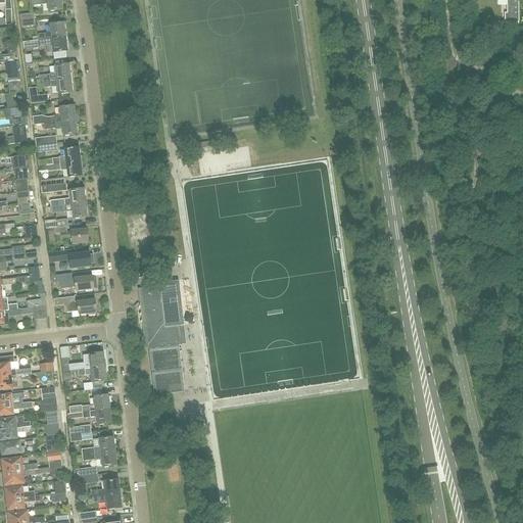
[(47,10),(49,10),(49,11),(63,10),(62,0),(30,0),(31,6),(44,5),(46,5),(47,10)]
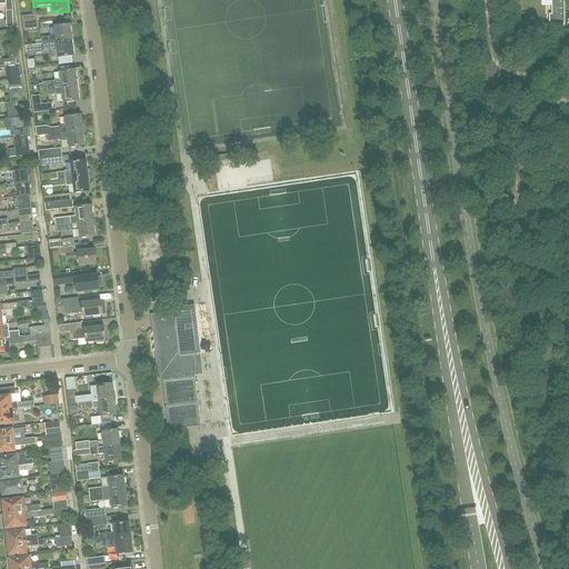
[(551,0),(552,15),(550,15),(550,25),(552,25),(552,28),(565,28),(563,0),(551,0)]
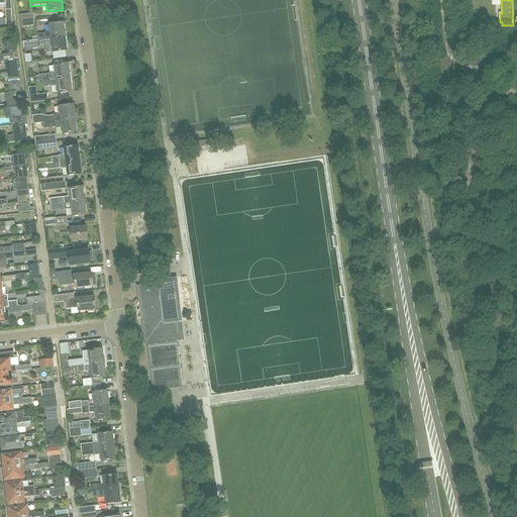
[(49,25),(50,26),(48,27),(49,32),(50,32),(44,33),(37,34),(38,40),(66,36),(65,23),(49,25)]
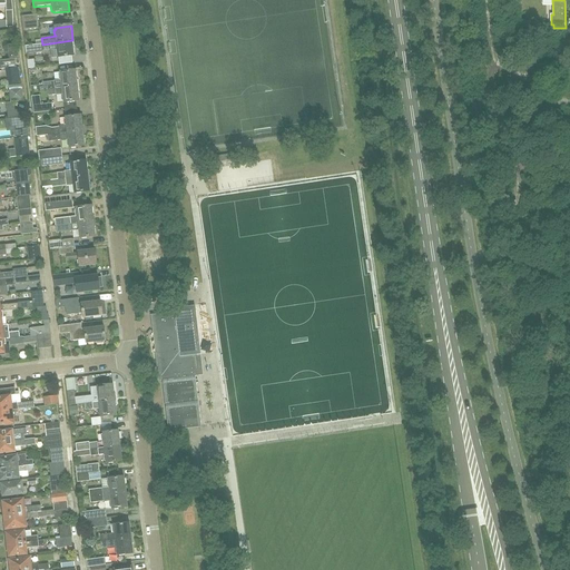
[(72,40),(42,45),(26,47),(27,55),(43,52),(43,51),(51,50),(52,58),(58,58),(59,58),(75,56),(72,40)]
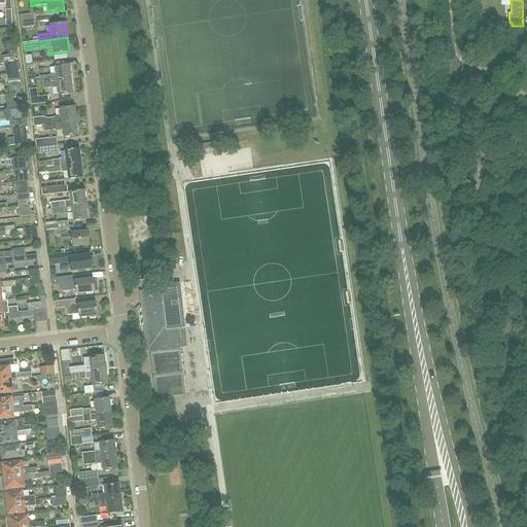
[(0,64),(14,62),(13,55),(0,56),(0,64)]
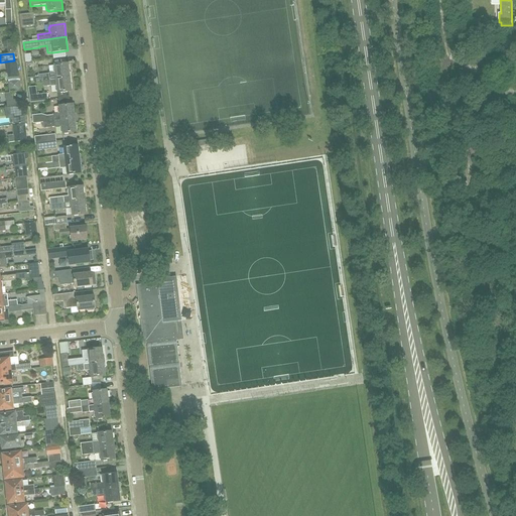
[(43,81),(71,78),(70,63),(54,66),(54,68),(53,68),(53,73),(38,75),(38,77),(27,78),(28,83),(43,81)]
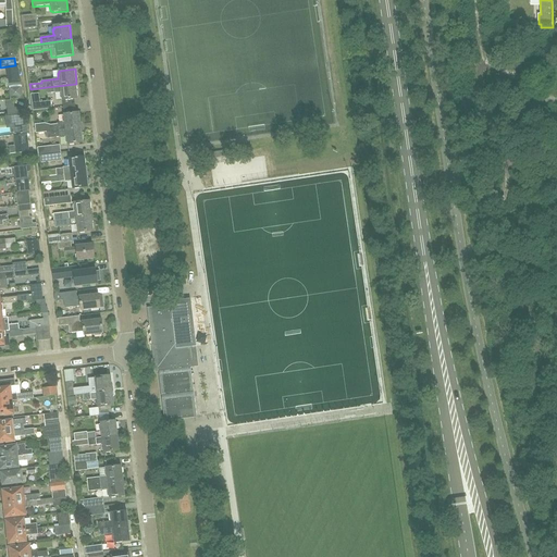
[(47,87),(47,94),(61,93),(63,108),(74,107),(73,100),(78,99),(76,84),(47,87)]
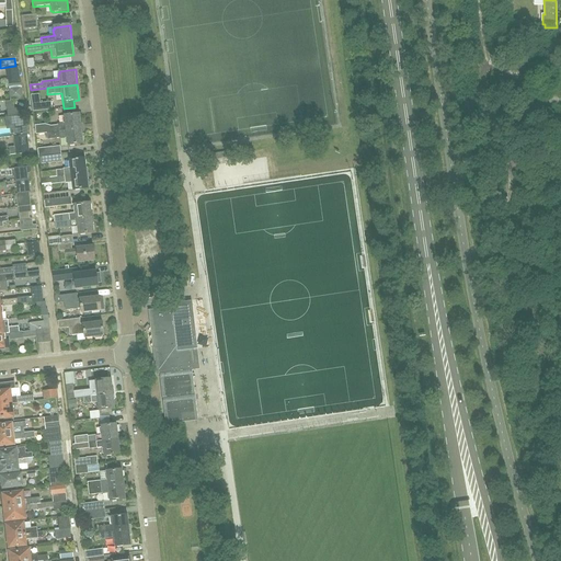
[(9,87),(11,101),(24,99),(22,86),(9,87)]
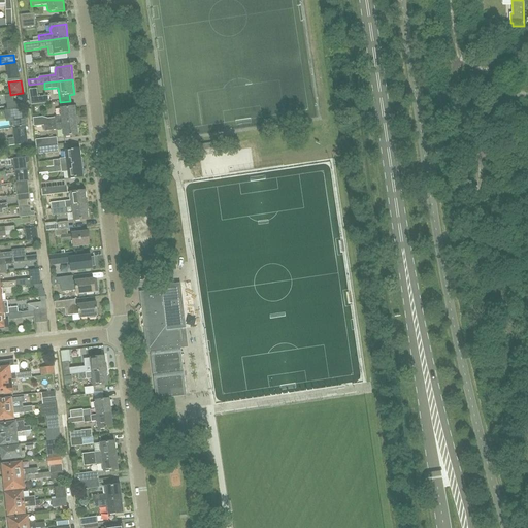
[(47,96),(30,99),(31,105),(48,103),(47,96)]
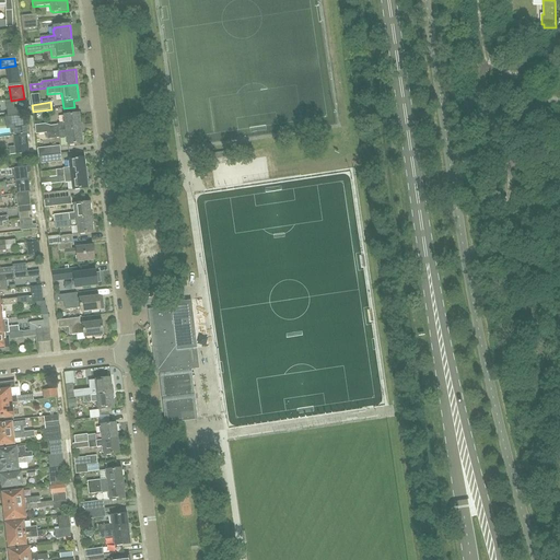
[(81,114),(74,115),(74,107),(63,108),(66,124),(59,125),(59,126),(51,127),(45,125),(35,126),(36,135),(47,133),(60,131),(66,131),(82,129),(81,114)]
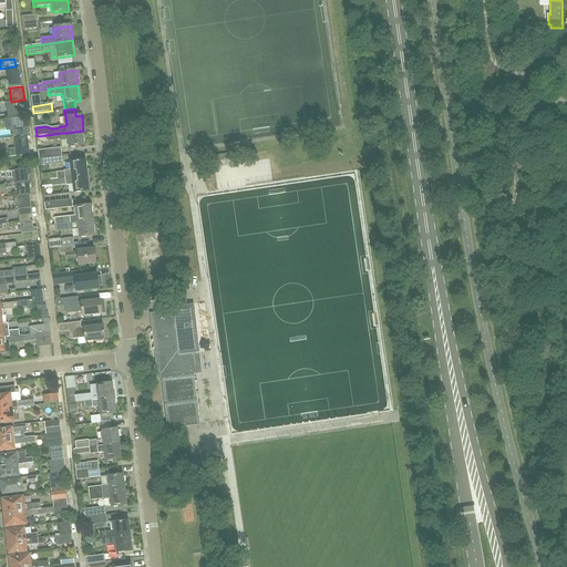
[(8,119),(21,116),(20,110),(7,111),(8,119)]
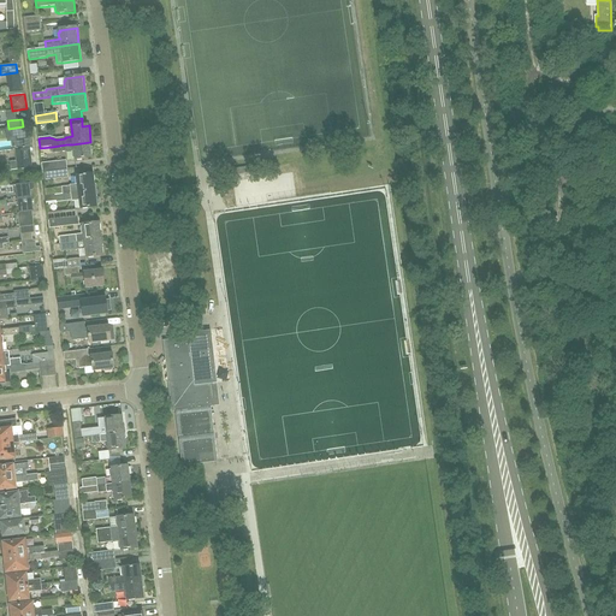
[(12,141),(13,149),(27,148),(25,140),(28,140),(29,137),(28,126),(15,128),(16,141),(12,141)]
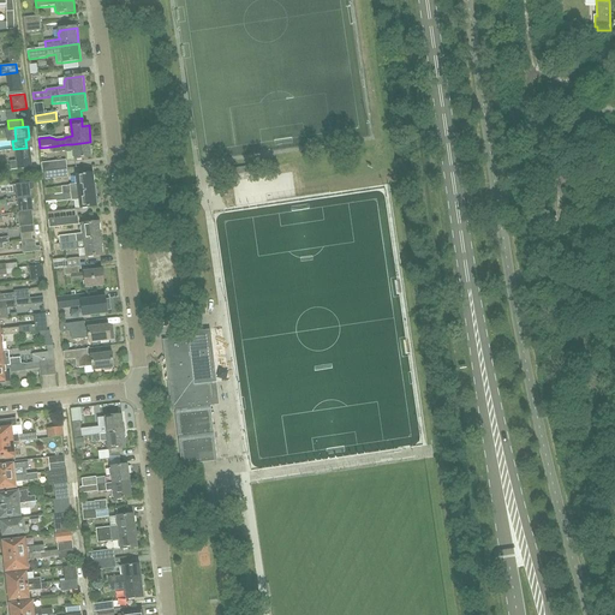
[(66,144),(52,147),(52,154),(66,151),(66,153),(73,151),(75,160),(93,159),(90,142),(72,144),(66,144)]
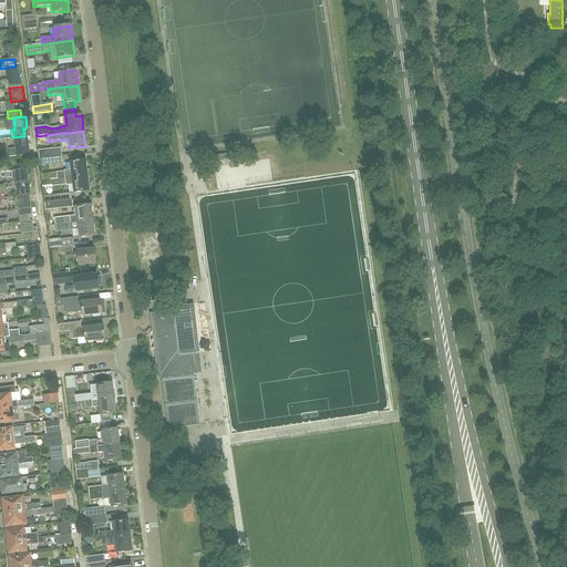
[(29,146),(16,148),(17,156),(30,155),(29,146)]
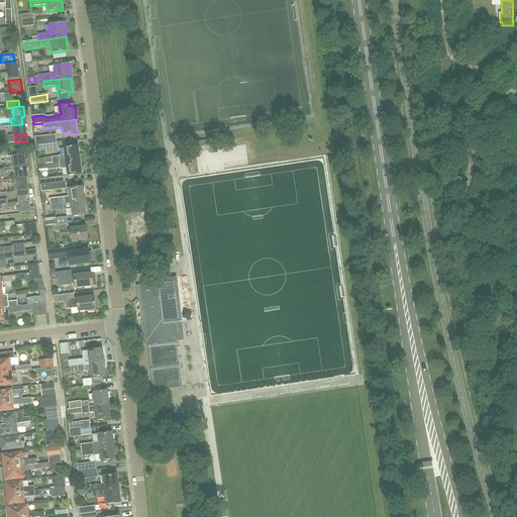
[(36,144),(57,142),(56,135),(35,137),(36,144)]
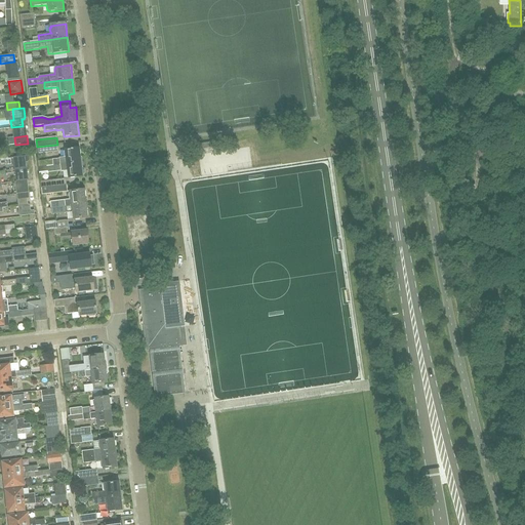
[(57,145),(37,147),(37,154),(58,152),(57,145)]
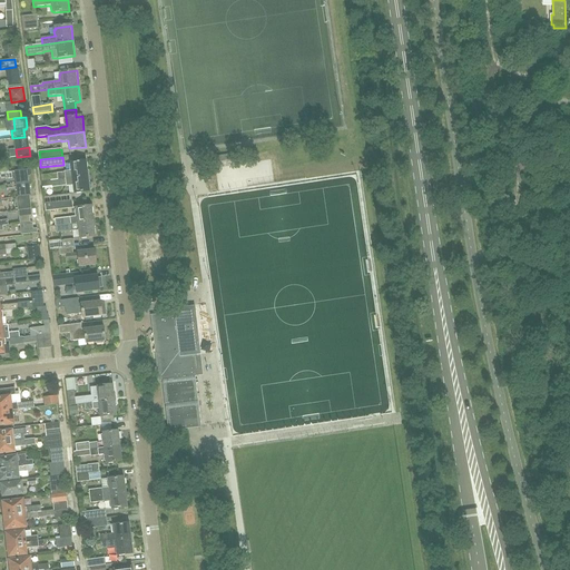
[(66,179),(89,176),(87,161),(71,163),(72,172),(58,173),(59,179),(66,179)]
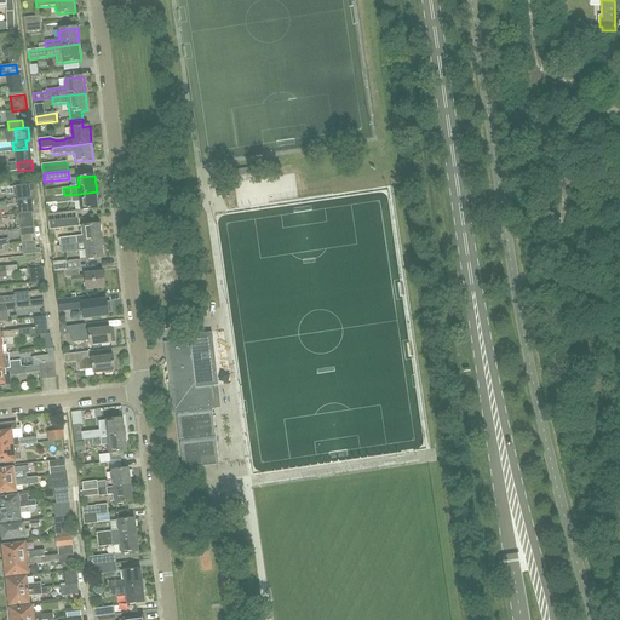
[(33,200),(32,191),(33,191),(35,189),(35,184),(16,187),(18,201),(33,200)]
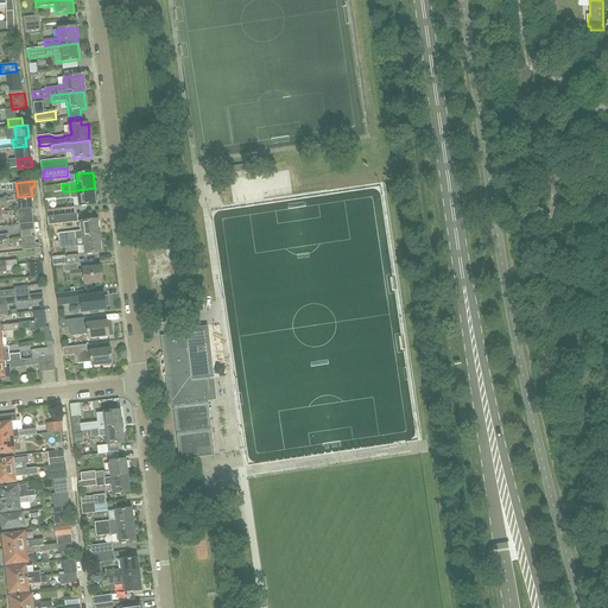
[(96,194),(95,194),(95,188),(70,191),(63,191),(45,194),(46,202),(78,198),(80,207),(96,204),(96,203),(97,203),(99,202),(99,195),(96,194)]
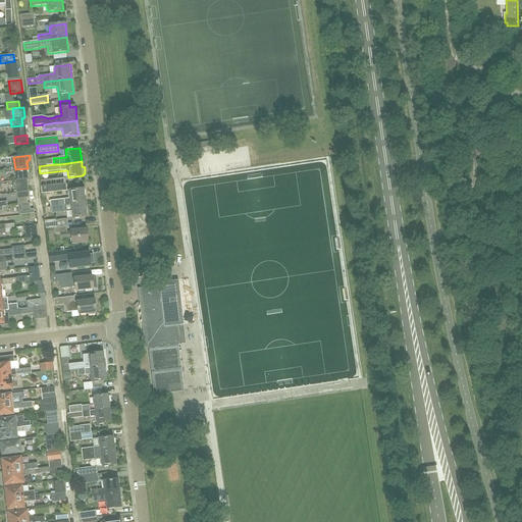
[(16,181),(28,180),(29,180),(28,170),(28,168),(15,169),(16,181)]
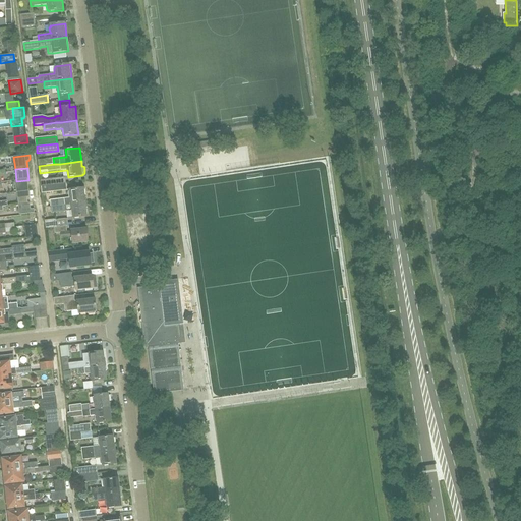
[(41,186),(66,183),(65,178),(40,181),(41,186)]
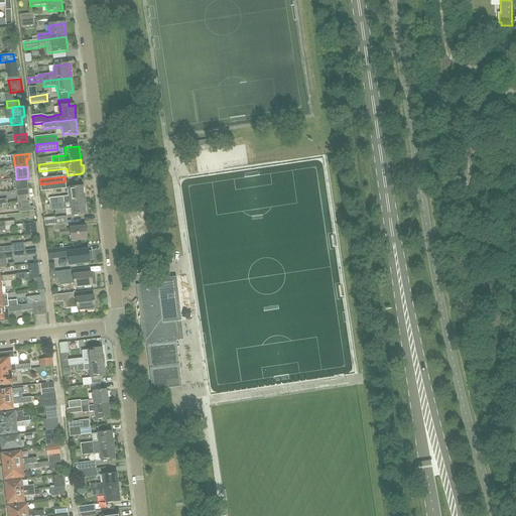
[(27,178),(16,179),(15,179),(16,190),(28,189),(27,178)]
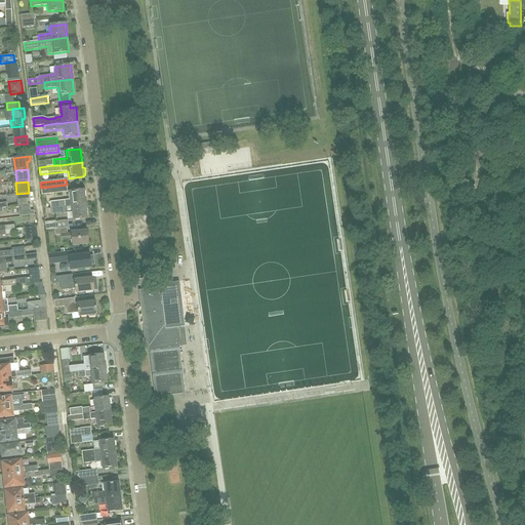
[(67,185),(41,188),(42,195),(68,192),(67,185)]
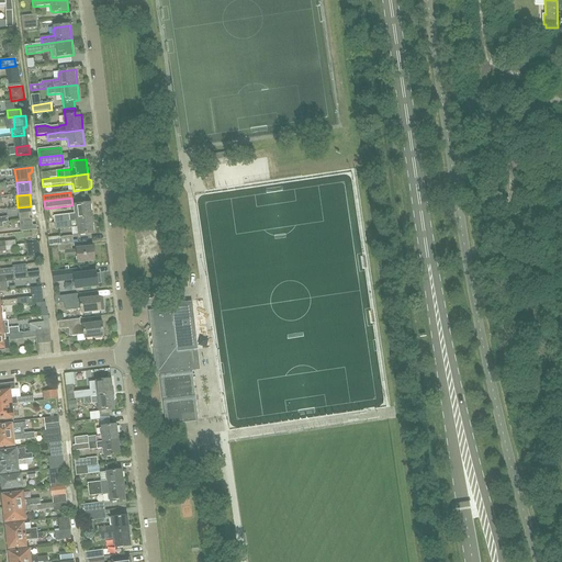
[(75,205),(76,208),(74,208),(75,213),(76,213),(76,214),(69,215),(59,216),(60,223),(63,222),(70,222),(77,221),(93,218),(91,203),(75,205)]
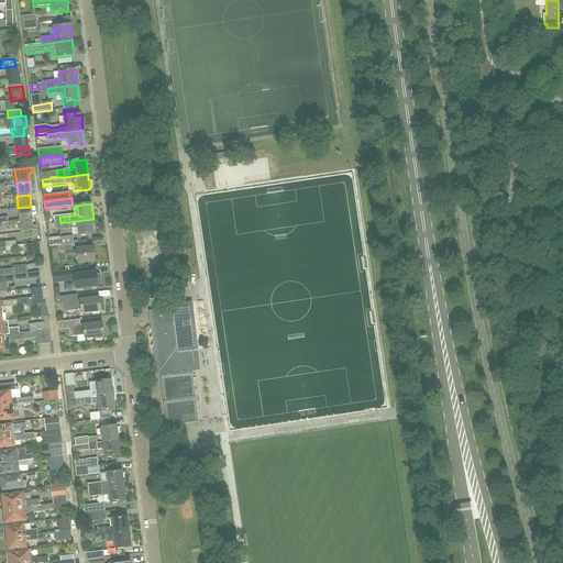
[(33,220),(33,219),(31,220),(30,213),(32,212),(31,208),(19,209),(20,222),(33,220)]
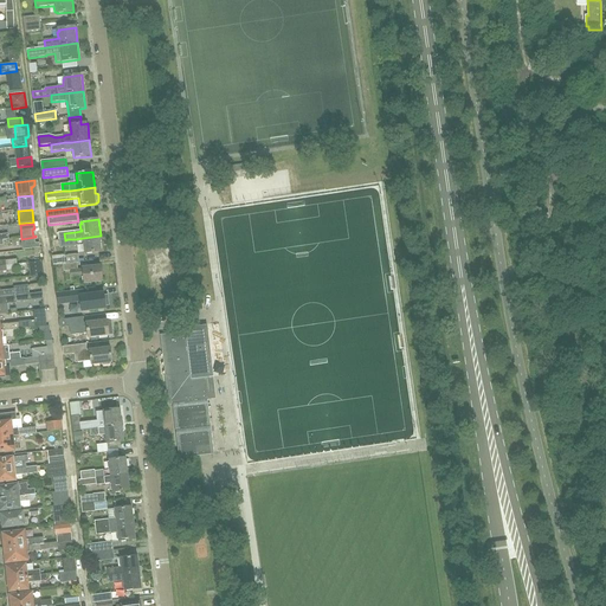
[(83,238),(84,245),(84,246),(85,252),(85,253),(102,252),(101,236),(83,238)]
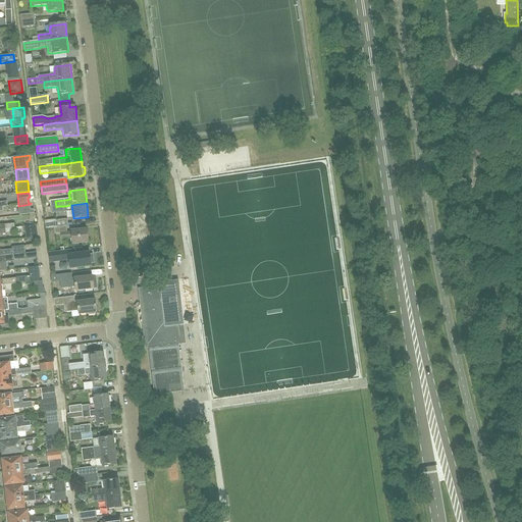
[(35,213),(35,209),(31,209),(31,204),(18,206),(19,214),(35,213)]
